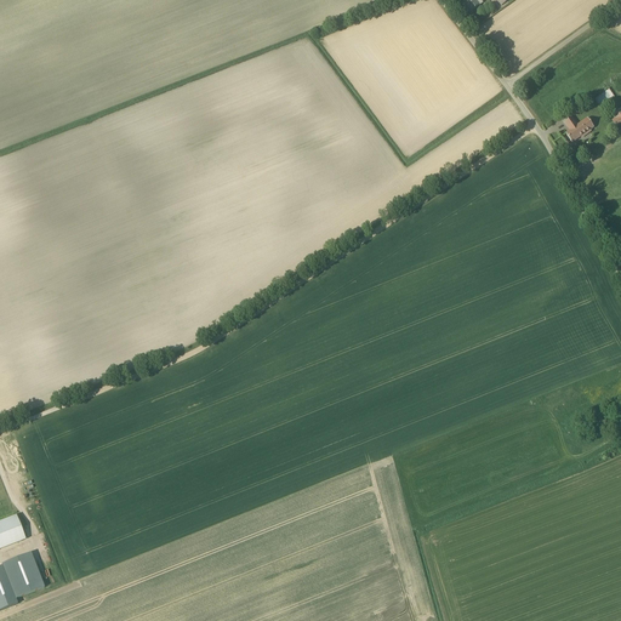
[(479,6),(474,0),(461,0),(466,6),(466,5),(472,12),(479,6)]
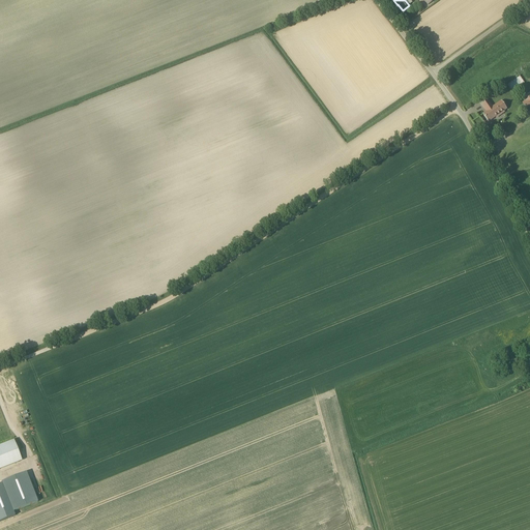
[(510,89),(524,83),(520,77),(507,83),(510,89)]
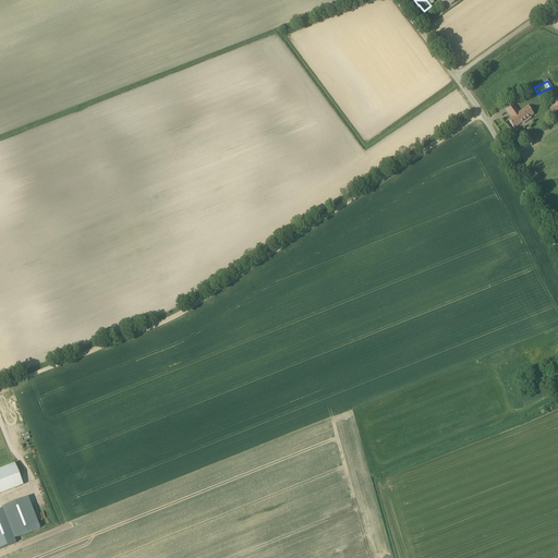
[(510,114),(517,110),(511,102),(505,107),(510,114)]
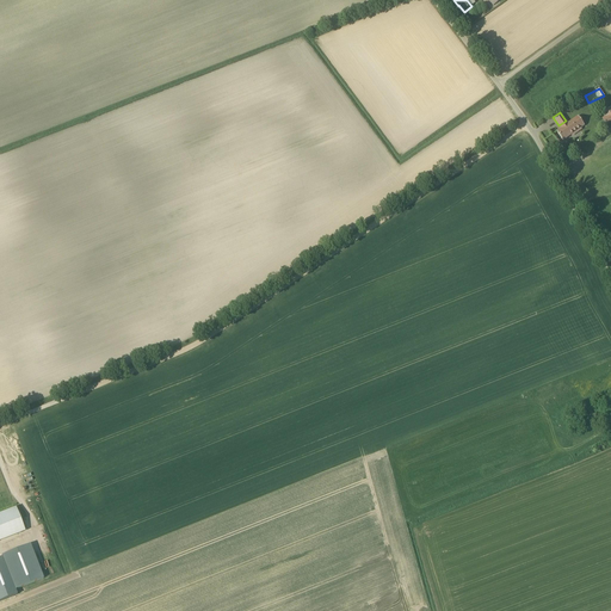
[(574,135),(579,131),(578,130),(585,125),(578,117),(557,131),(563,141),(573,134),(574,135)]
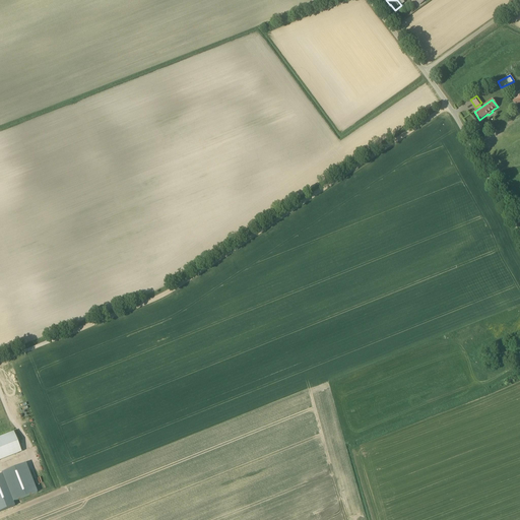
[(0,460),(21,452),(13,433),(0,438),(0,460)]
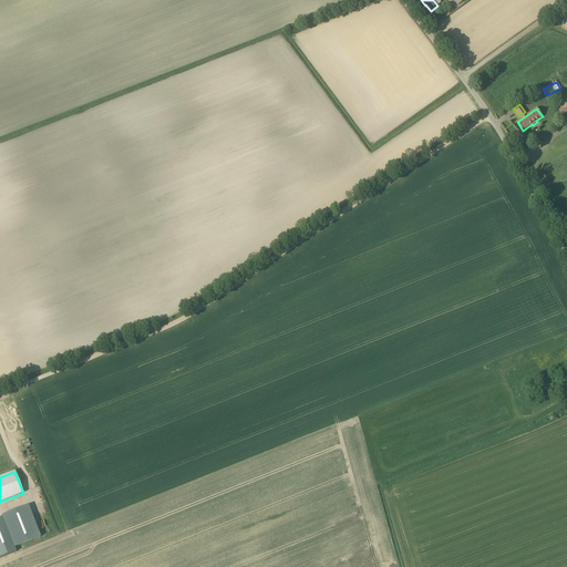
[(0,517),(0,553),(13,547),(1,517),(0,517)]
